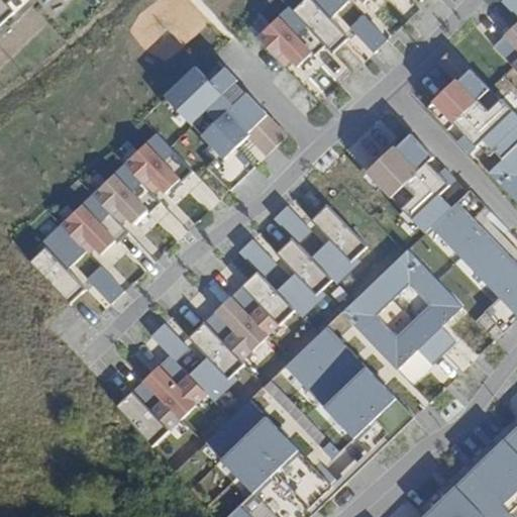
[(0,0),(0,26),(27,0),(0,0)]
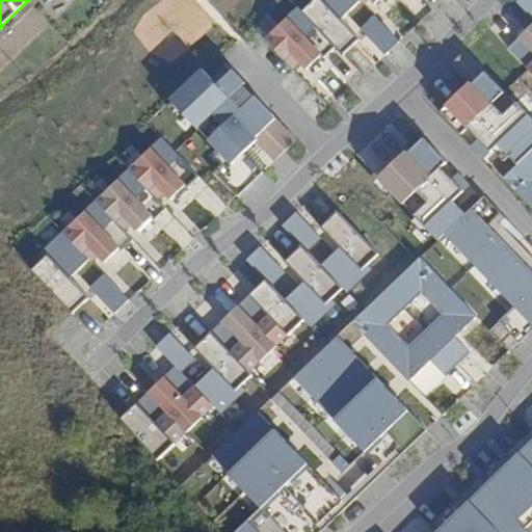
[(28,0),(0,27),(0,29),(3,33),(37,0),(28,0)]
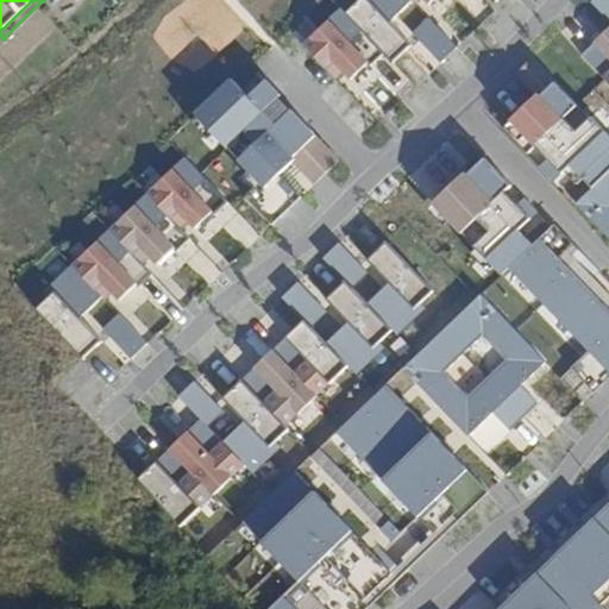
[(383,52),(393,63),(412,45),(389,22),(410,0),(357,0),(358,1),(346,13),(383,52)]
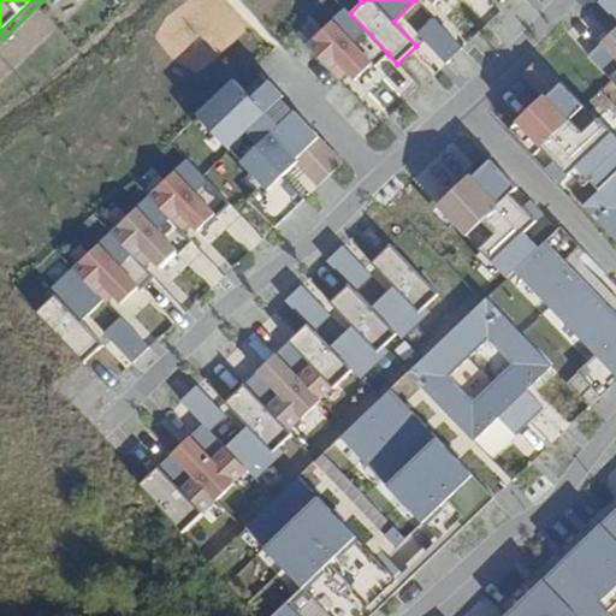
[(615,0),(599,0),(598,3),(615,22),(615,0)]
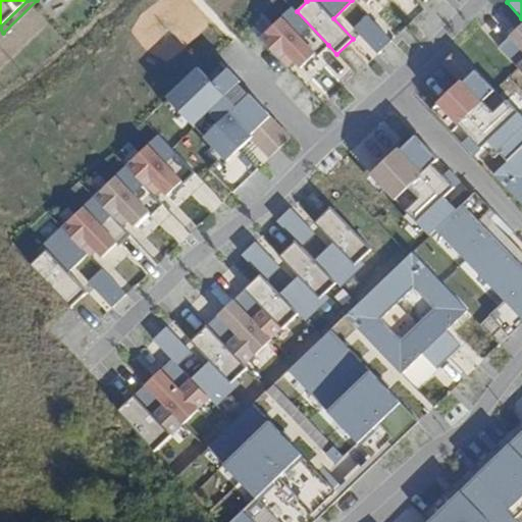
[(292,7),(259,38),(288,66),(294,61),(300,67),(314,53),(317,56),(328,45),(297,11),(292,7)]
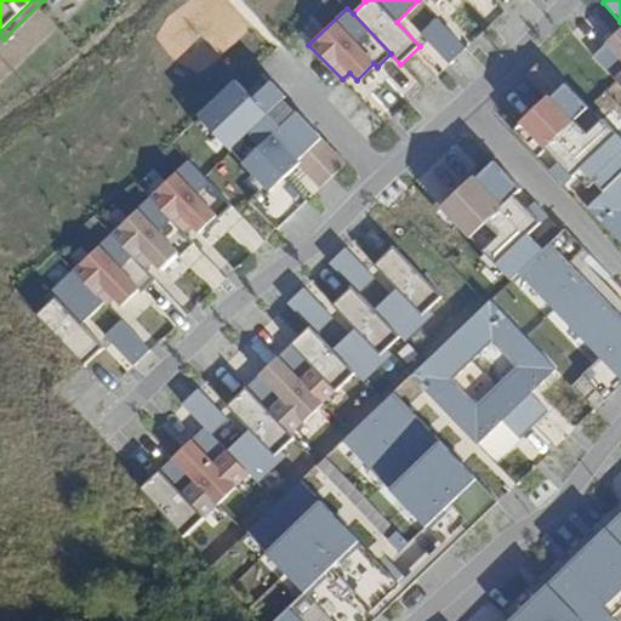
[(437,18),(420,34),(426,40),(450,64),(466,49),(437,18)]
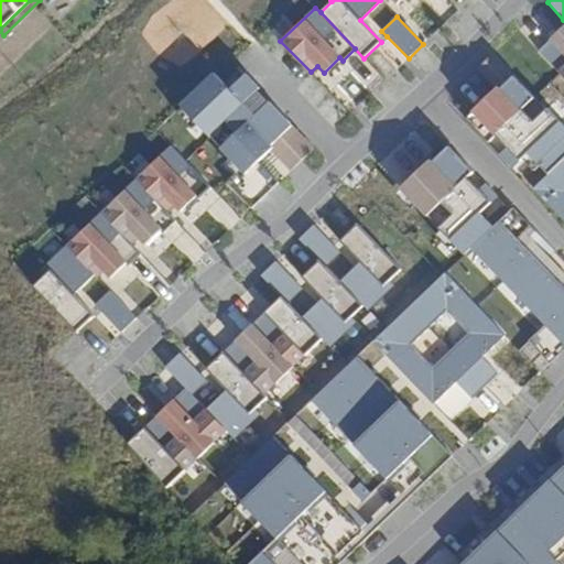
[(563,28),(539,52),(551,64),(563,77),(563,28)]
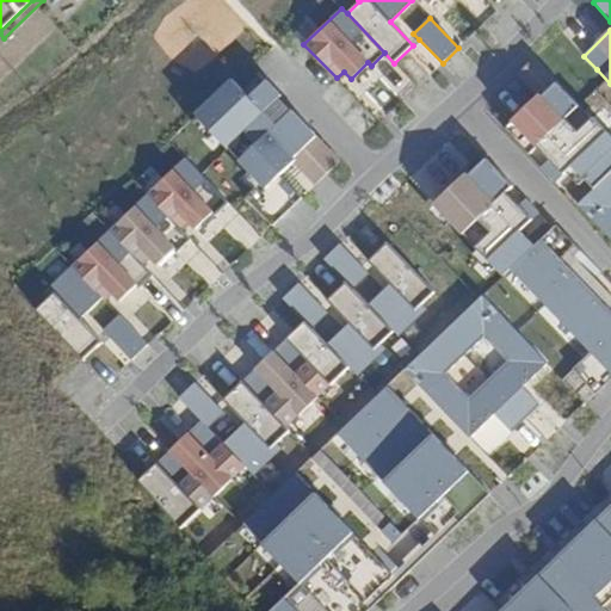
[(569,97),(534,59),(514,78),(534,99),(503,128),(528,154),(536,146),(548,159),(539,167),(553,180),(571,165),(594,190),(610,172),(610,135),(593,117),(591,119),(569,97)]
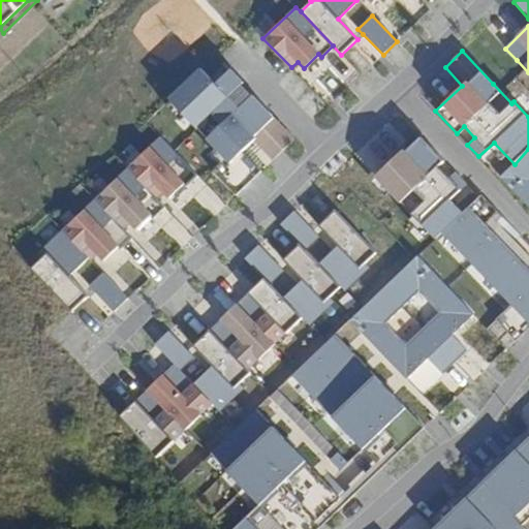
[(216,83),(201,68),(164,103),(178,117),(175,120),(185,130),(190,125),(195,130),(215,151),(211,155),(221,165),(216,170),(238,193),(261,170),(258,168),(243,152),(248,147),(254,141),(270,157),(275,162),(285,152),(299,138),(230,68),(216,83)]
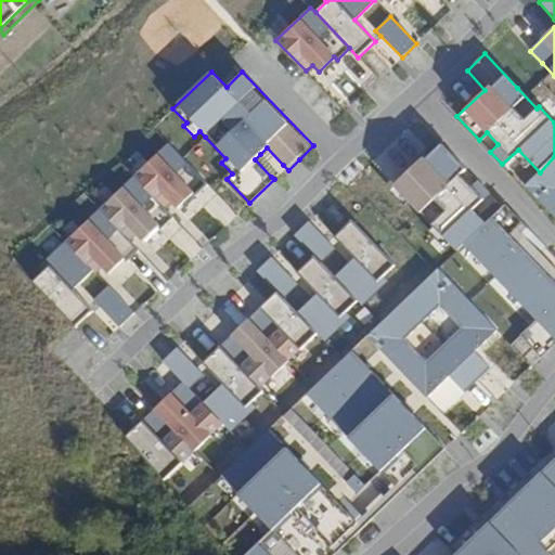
[(372,162),(395,185),(424,158),(425,159),(429,156),(404,130),(372,162)]
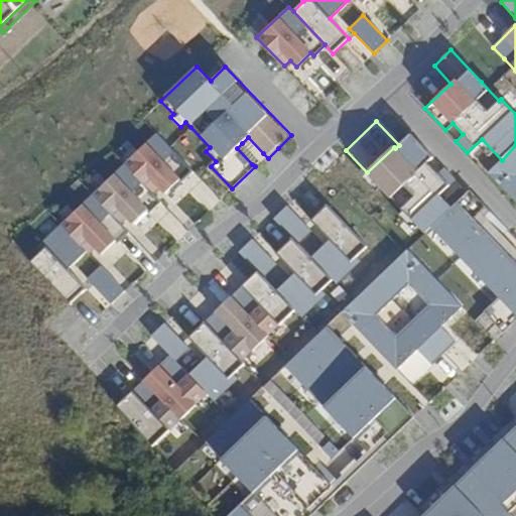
[(385,191),(424,233),(431,227),(450,208),(439,196),(455,180),(443,168),(438,173),(428,162),(433,157),(411,134),(399,145),(395,148),(394,147),(367,172),(385,191)]
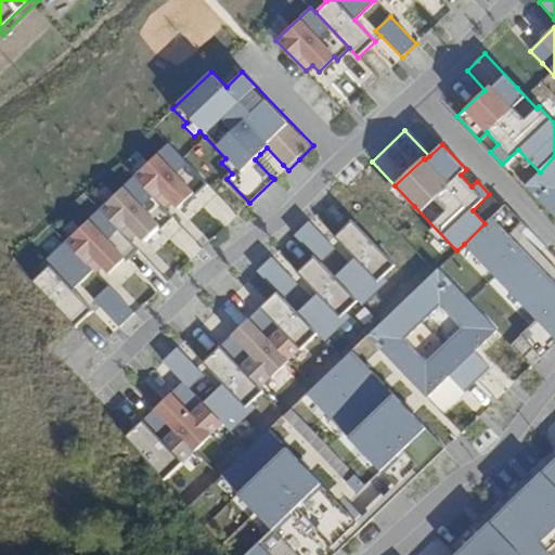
[(141,172),(136,178),(165,208),(171,203),(178,209),(194,194),(196,197),(209,185),(182,158),(170,145),(151,164),(141,172)]
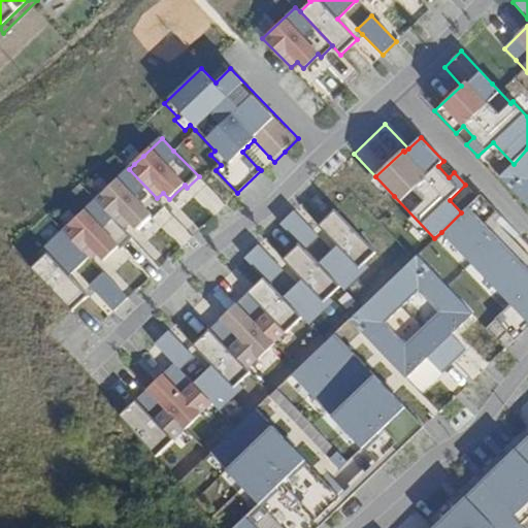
[(248,146),(242,152),(258,168),(269,157),(254,140),(248,146)]
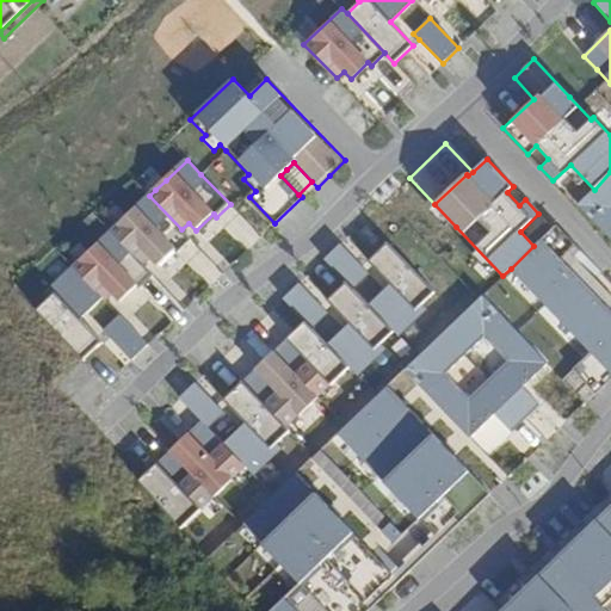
[(610,172),(594,190),(578,205),(610,239),(610,172)]
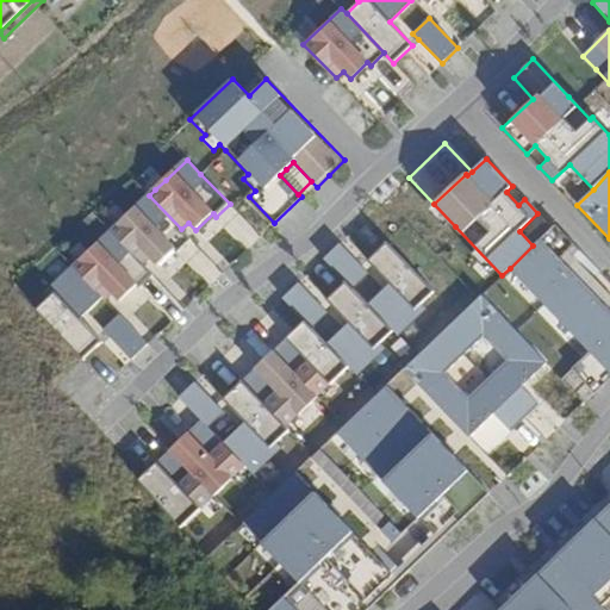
[(117,226),(112,231),(144,266),(151,259),(159,267),(175,250),(179,253),(192,240),(181,229),(149,195),(126,217),(117,226)]
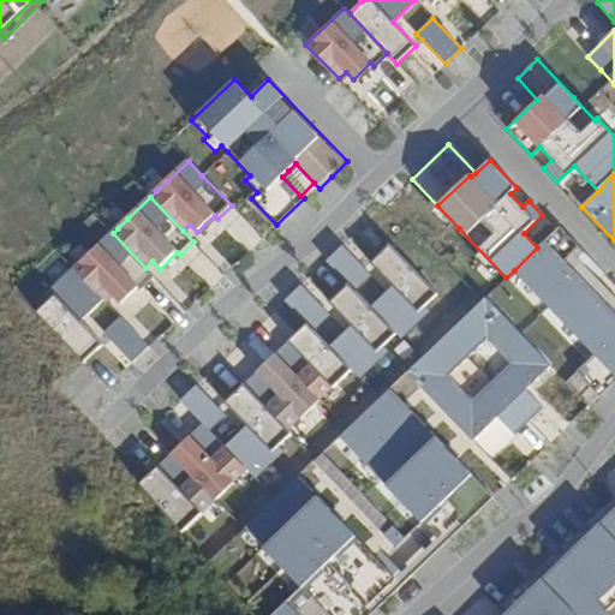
[(560,227),(545,240),(537,248),(514,270),(597,357),(568,384),(589,406),(614,381),(614,314),(573,270),(580,264),(580,263),(599,284),(607,276),(560,227)]
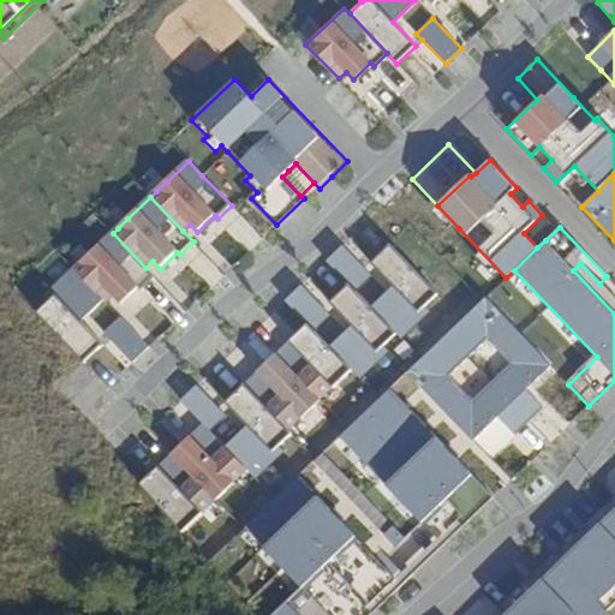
[(79,266),(75,269),(103,300),(107,304),(114,297),(121,305),(139,288),(142,292),(156,279),(145,268),(113,233),(91,254),(79,266)]
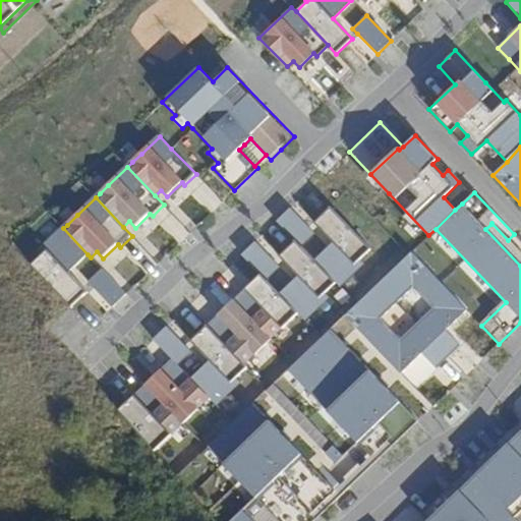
[(334,243),(315,262),(336,283),(339,287),(363,264),(359,259),(370,249),(329,206),(313,221),(334,243)]
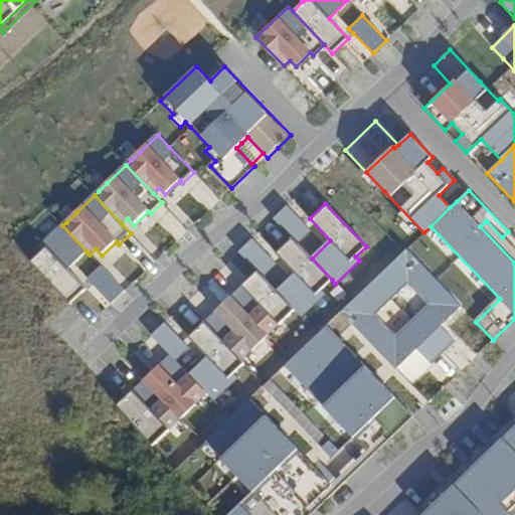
[(311,230),(287,205),(274,218),(291,236),(297,243),(311,230)]
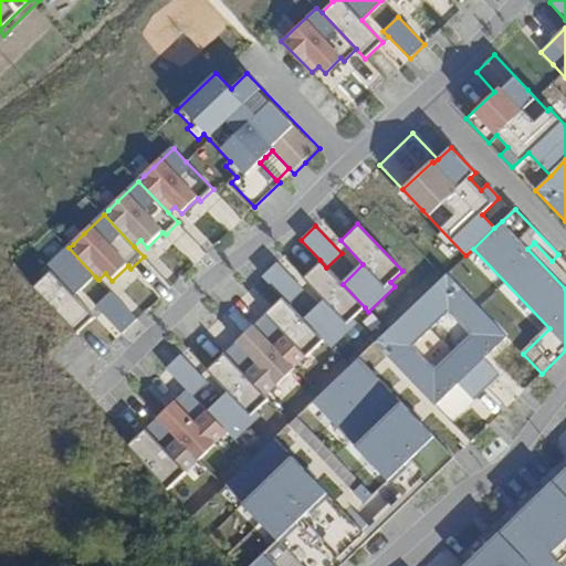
[(565,276),(534,243),(527,249),(565,289),(565,276)]
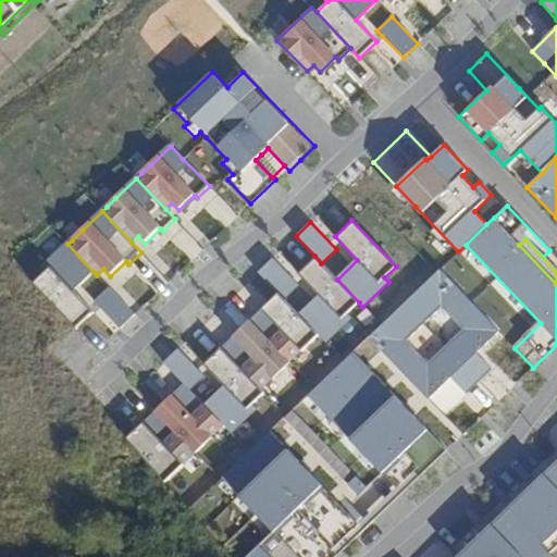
[(35,285),(77,330),(89,319),(95,313),(74,292),(94,272),(67,244),(65,246),(53,258),(41,269),(46,273),(35,285)]
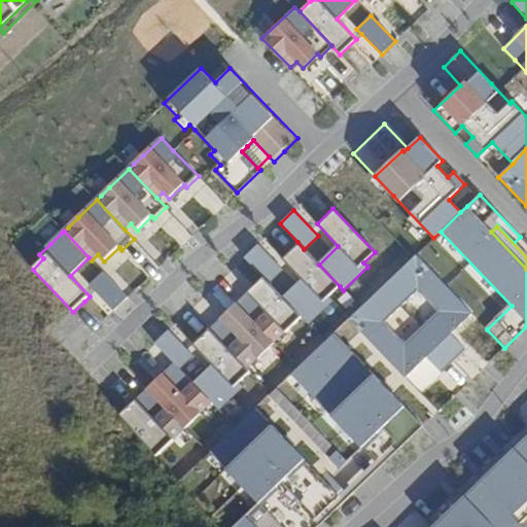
[(303,280),(283,299),(301,317),(308,324),(331,301),(327,296),(340,286),(319,265),(304,249),(297,242),(281,257),(303,280)]
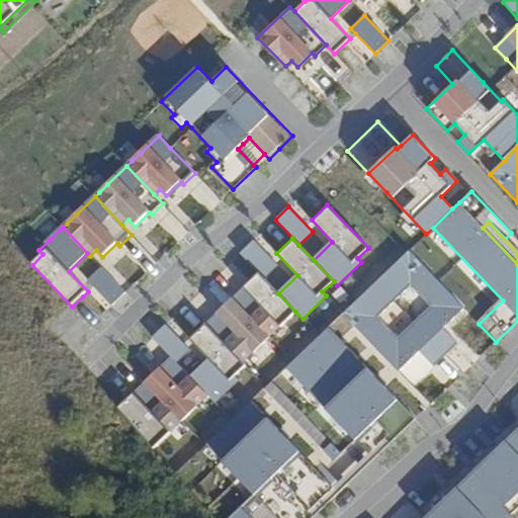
[(271,258),(254,240),(240,253),(258,271),(264,278),(278,265),(271,258)]
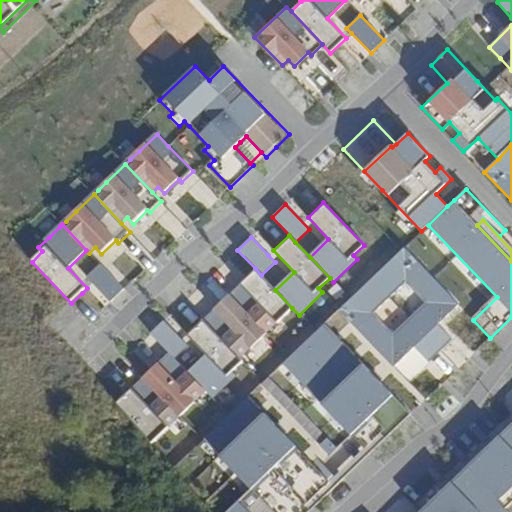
[(437,325),(459,305),(404,248),(401,251),(339,310),(393,367),(414,347),(429,362),(452,340),(437,325)]
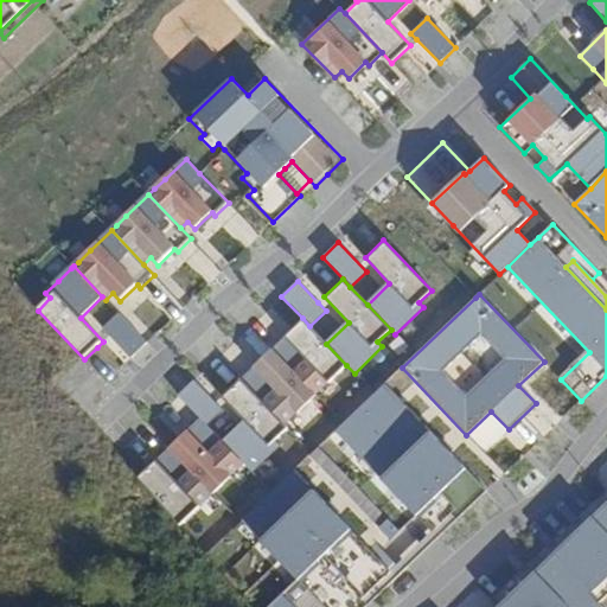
[(119,313),(102,328),(109,336),(131,358),(147,343),(119,313)]
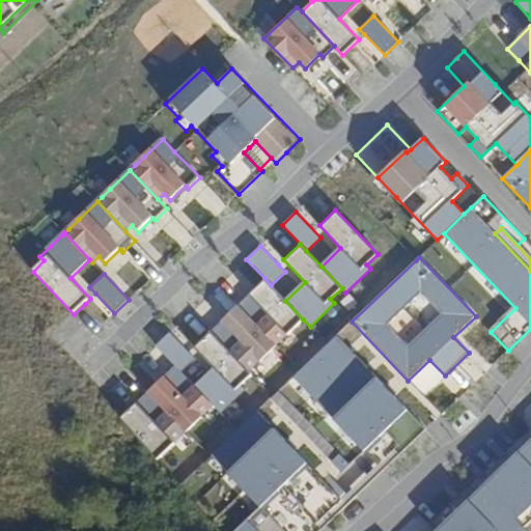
[(271,285),(264,278),(236,304),(276,345),(303,319),(285,301),(271,285)]
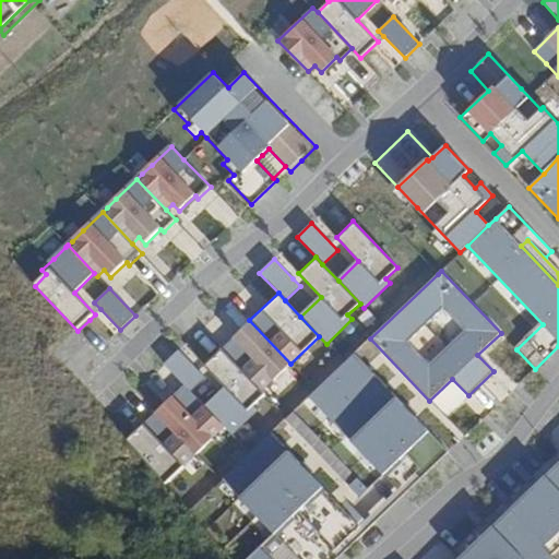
[(262,391),(290,364),(249,320),(221,347),(262,391)]
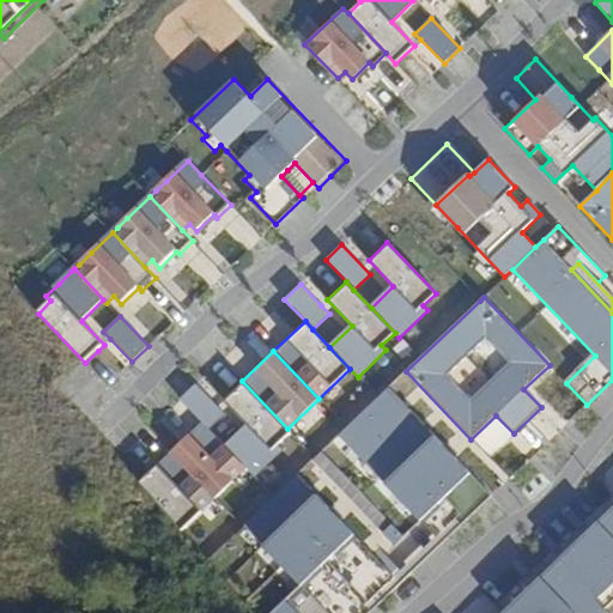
[(248,425),(225,447),(246,468),(254,477),(281,450),(277,445),(291,432),(287,429),(242,381),(223,400),(248,425)]
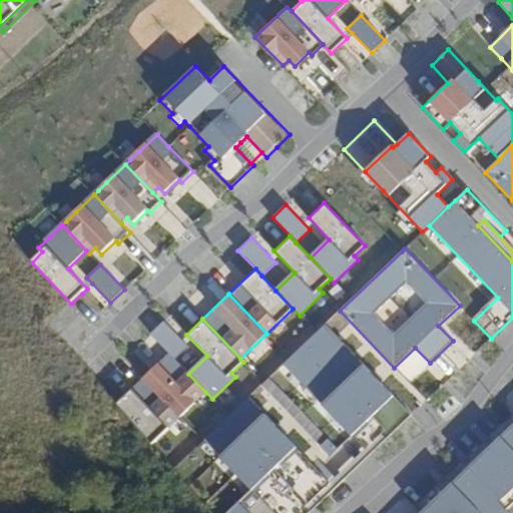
[(187,346),(164,321),(150,334),(169,353),(174,359),(187,346)]
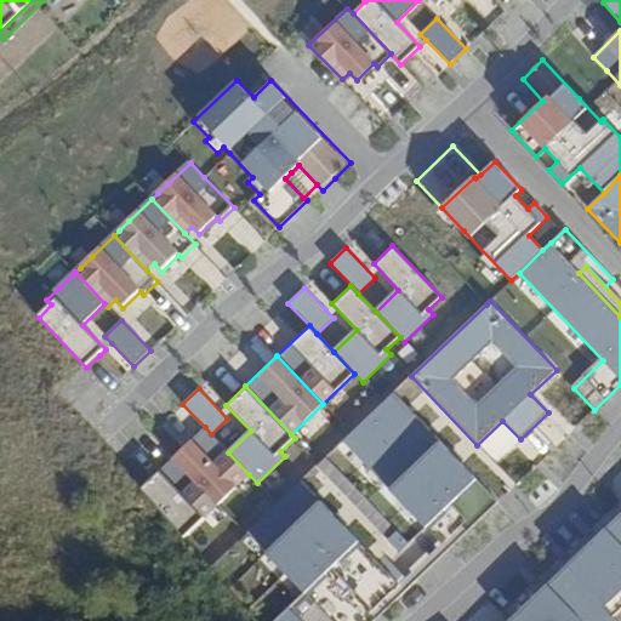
[(442,545),(448,551),(499,502),(393,393),(343,442),(442,545)]
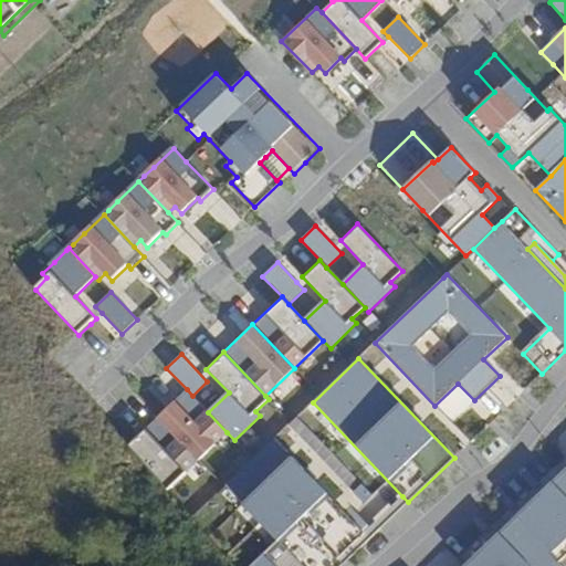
[(168,407),(157,418),(198,460),(227,432),(208,412),(192,396),(187,389),(168,407)]
